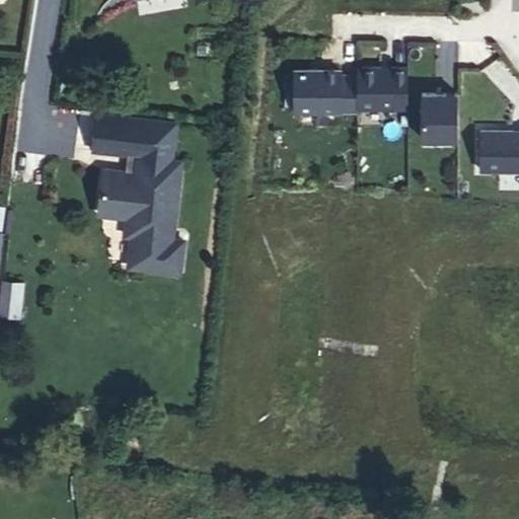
[(406,61),(289,60),(288,105),(406,106),(406,61)]
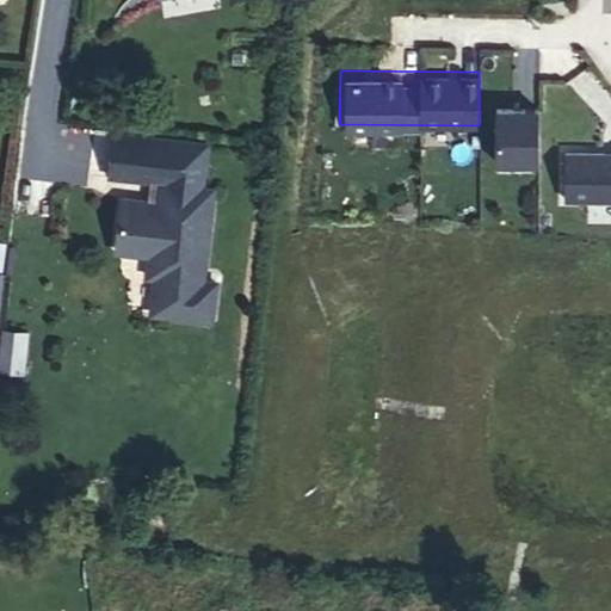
[(488,153),(537,153),(537,96),(488,96),(488,153)]
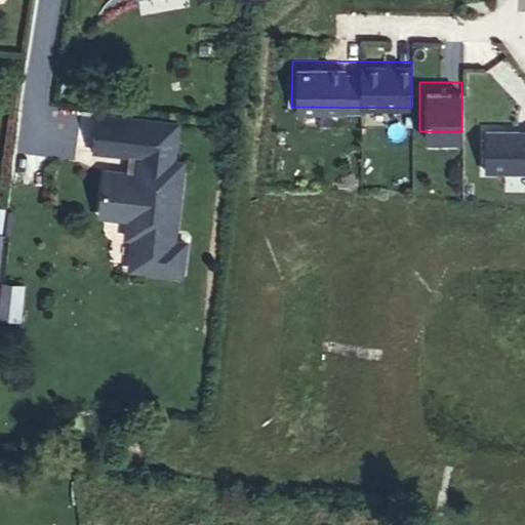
[(140,157),(142,158),(147,118),(116,114),(111,154),(140,157)]
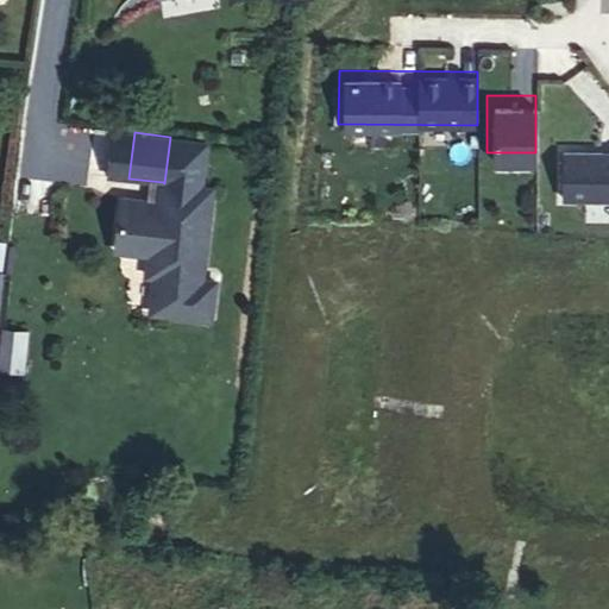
[(164,183),(163,182),(161,199),(152,203),(146,201),(123,199),(117,246),(121,252),(151,256),(149,276),(155,277),(150,314),(212,321),(218,282),(206,281),(218,189),(206,188),(212,142),(170,137),(164,183)]
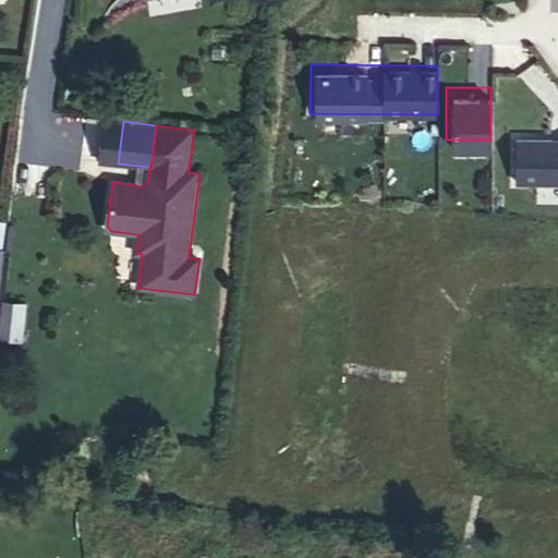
[(557,129),(511,126),(509,171),(557,172),(557,129)]
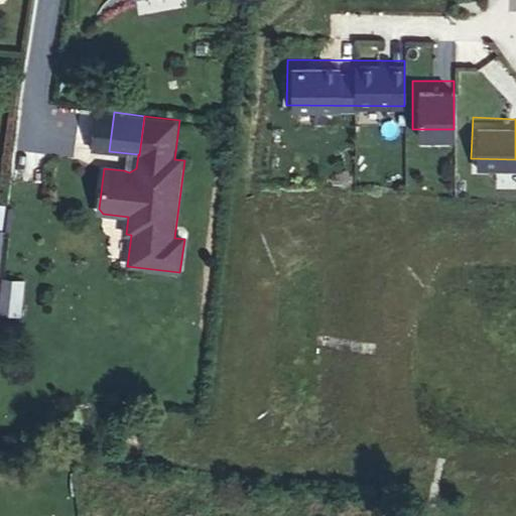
[(179,272),(127,266),(127,272),(179,278),(179,272)]
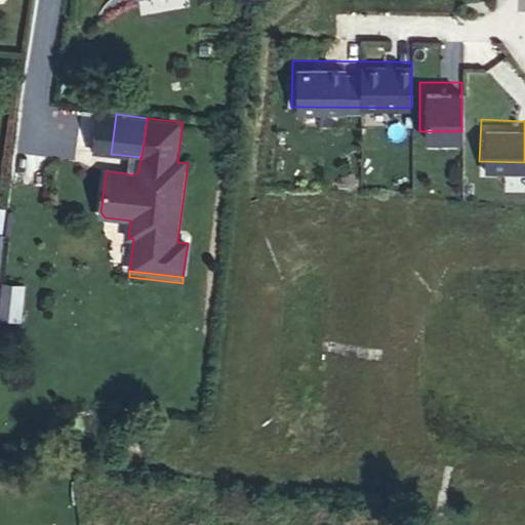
[(0,283),(0,322),(25,323),(27,285),(0,283)]
